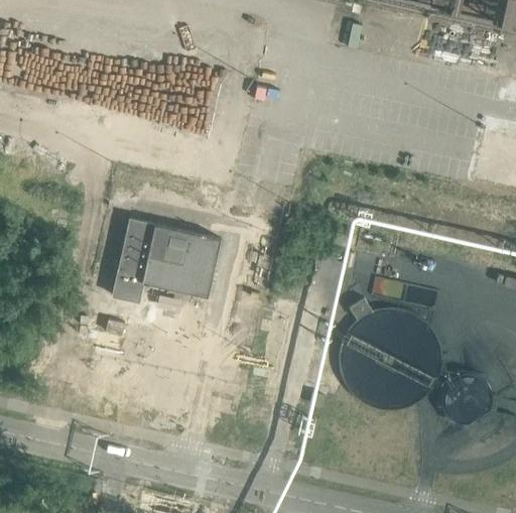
[(125,137),(150,142),(165,72),(140,66),(125,137)]
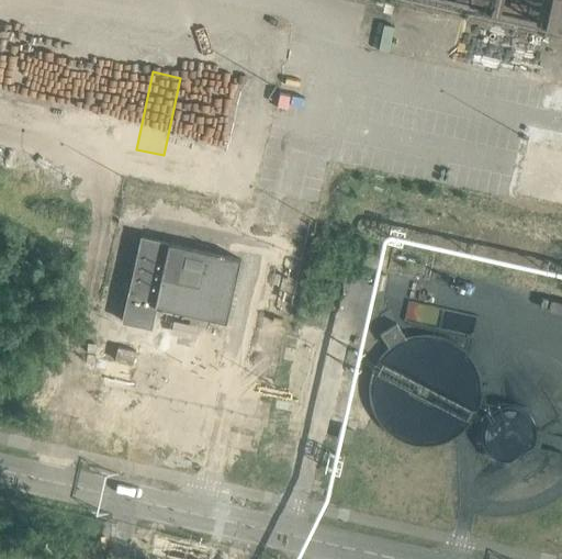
[(111,84),(104,120),(128,124),(135,89),(111,84)]
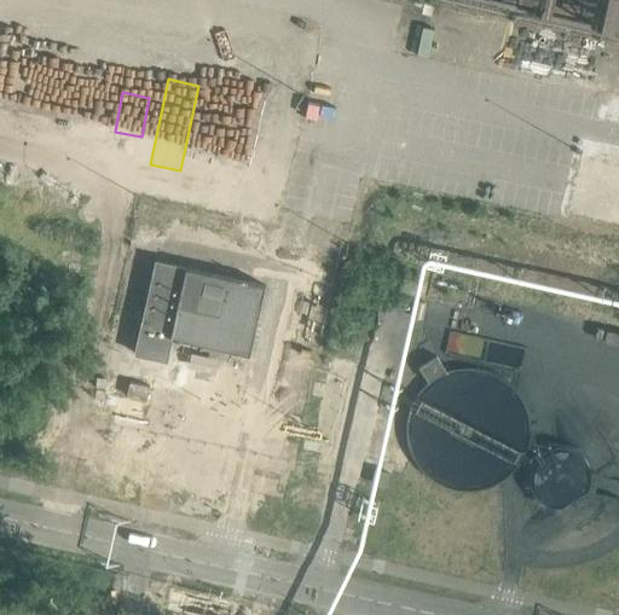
[(618,102),(591,97),(585,126),(618,133),(618,102)]
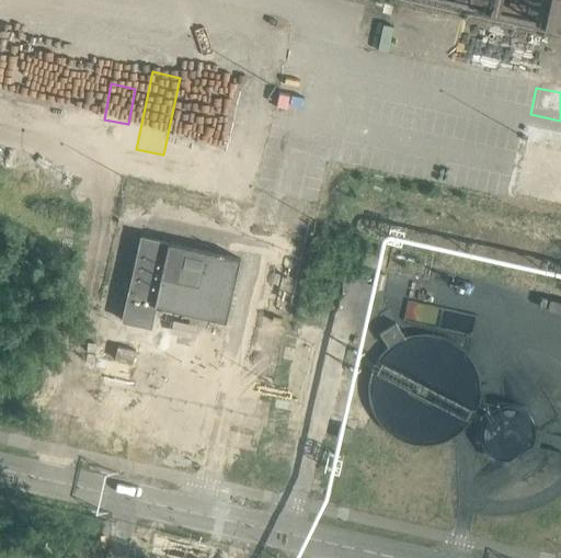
[(156,309),(226,325),(240,262),(140,240),(122,323),(150,330),(156,309)]
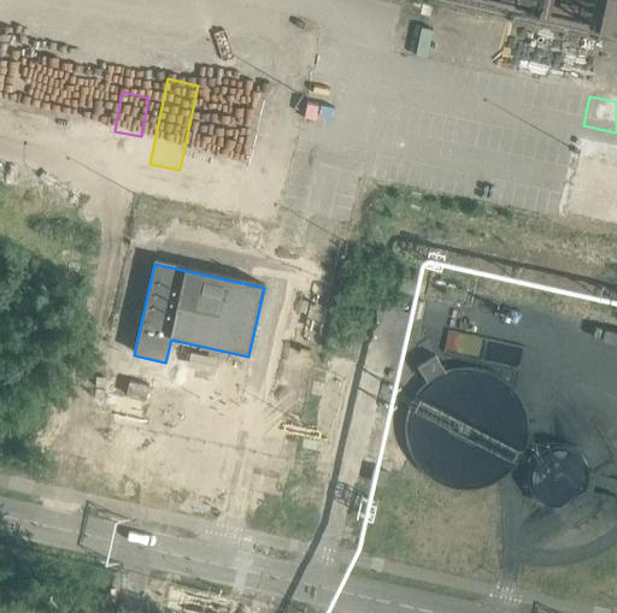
[(527,431),(527,430),(526,417),(522,405),(513,393),(506,384),(495,377),(483,372),(471,370),(463,369),(450,371),(440,376),(428,383),(421,389),(415,399),(410,408),(406,420),(405,431),(406,441),(410,453),(416,463),(424,473),(433,481),(442,485),(453,489),(466,490),(479,489),(489,485),(499,481),(507,473),(515,466),(521,455),(526,443),(527,431)]
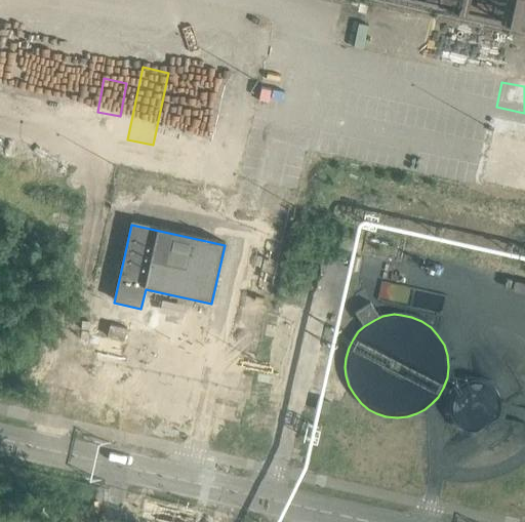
[(110,327),(107,338),(123,343),(126,330),(110,327)]
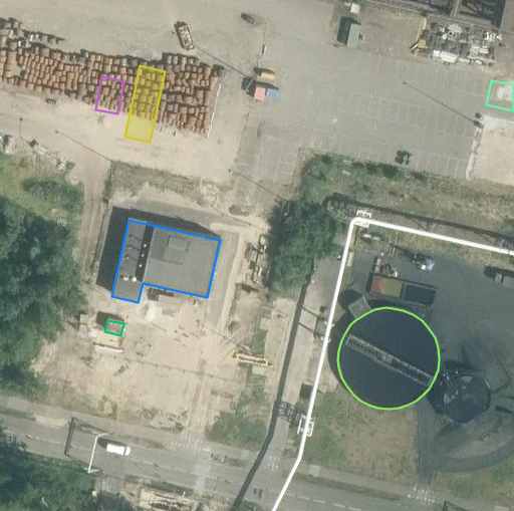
[(489,399),(489,398),(488,393),(487,389),(485,385),(482,379),(474,374),(470,373),(466,372),(461,372),(456,373),(450,376),(446,379),(441,387),(439,391),(438,397),(438,402),(440,407),(445,415),(448,418),(453,421),(457,423),(463,423),(472,422),(475,421),(480,417),(484,413),(486,409),(488,404),(489,399)]
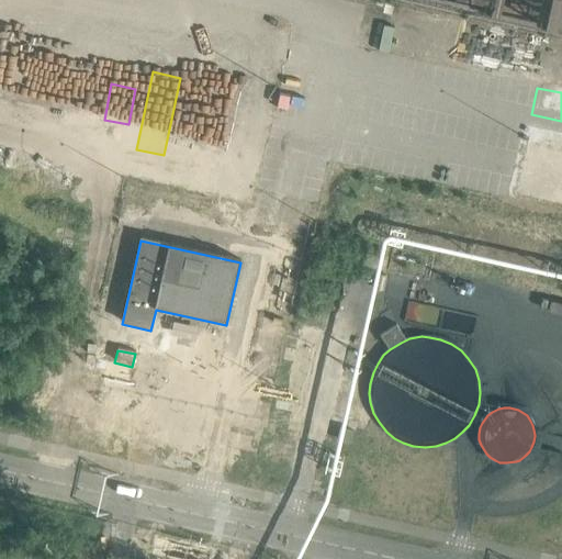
[(350,445),(352,434),(341,432),(338,443),(350,445)]
